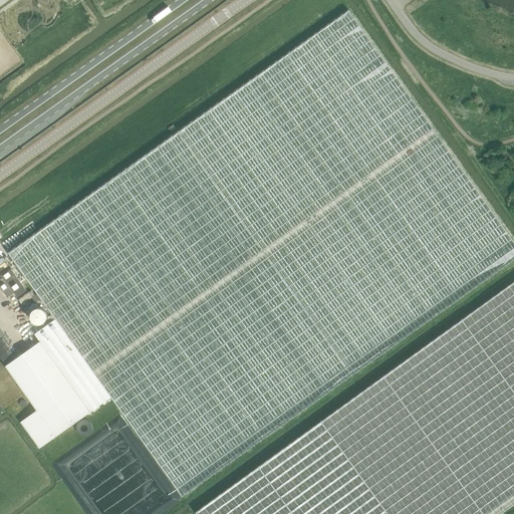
[(9,253),(56,319),(111,398),(183,496),(513,259),(513,240),(349,10),(9,253)]
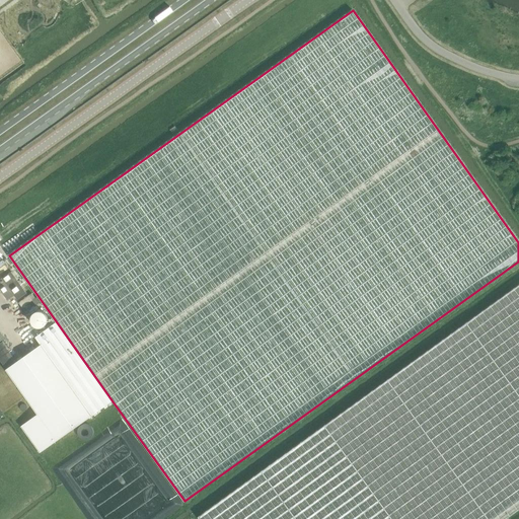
[(18,300),(27,293),(12,273),(3,279),(18,300)]
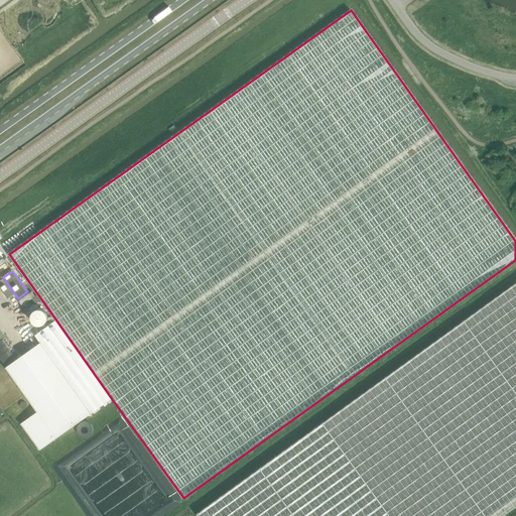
[(515,283),(198,514),(199,514),(199,515),(501,515),(515,506),(515,283)]
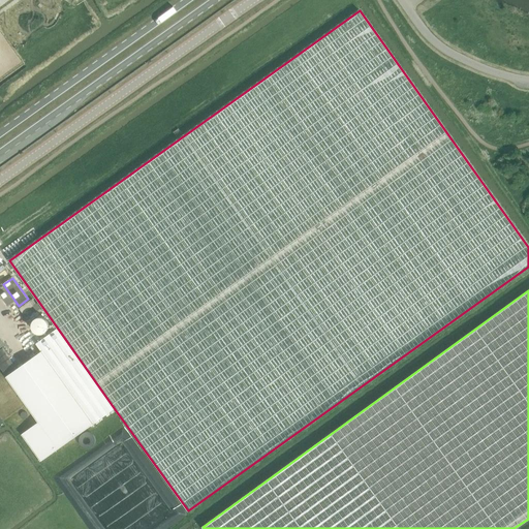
[(36,304),(33,299),(20,309),(23,313),(33,306),(36,304)]
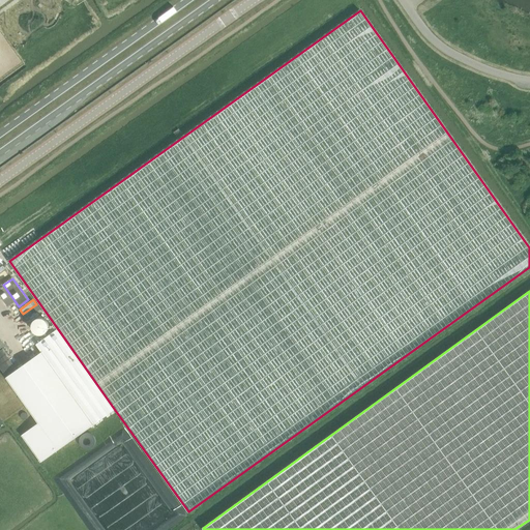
[(41,463),(115,410),(58,329),(37,344),(42,352),(6,378),(39,423),(22,435),(41,463)]
